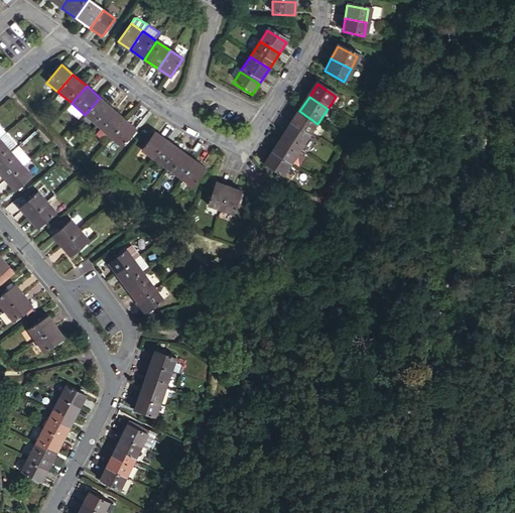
[(100,98),(85,115),(99,126),(113,109),(100,98)]
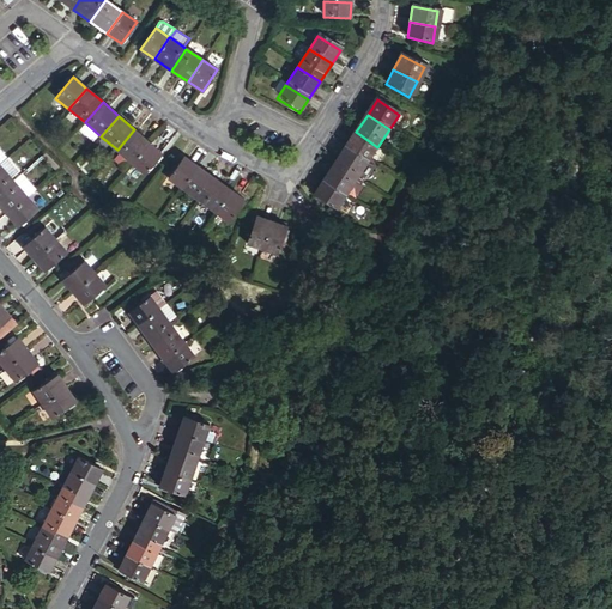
[(117,150),(132,164),(150,142),(134,129),(117,150)]
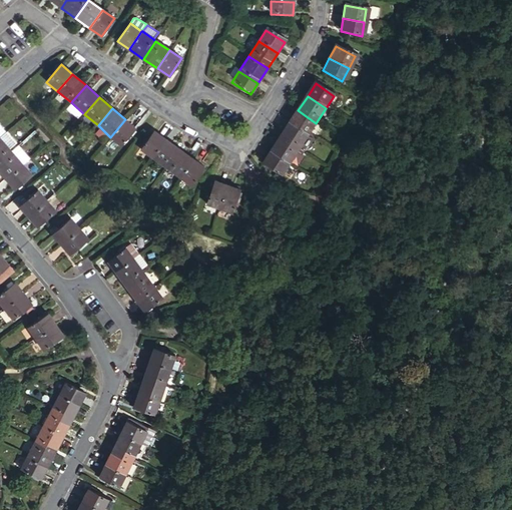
[(307,137),(316,123),(298,110),(288,125),(307,137)]
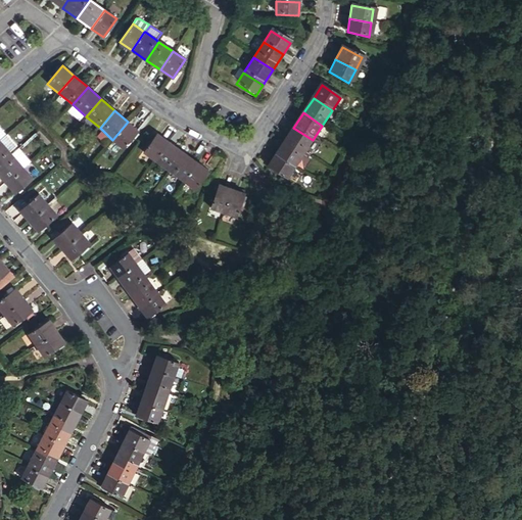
[(128,122),(112,140),(124,148),(139,131),(128,122)]
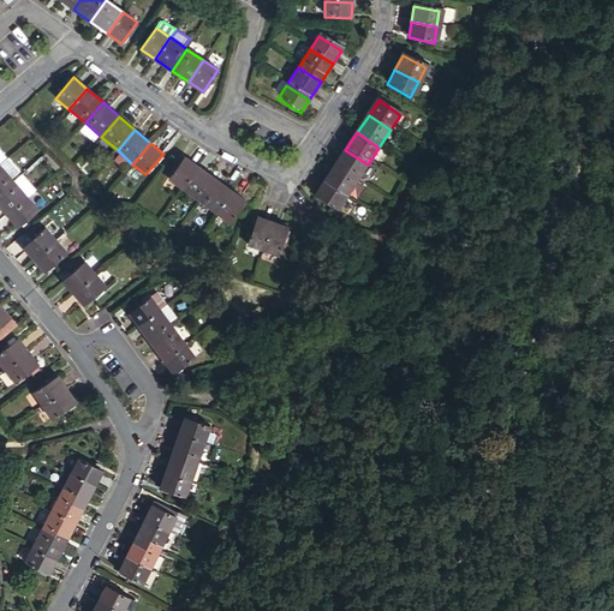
[(368,165),(345,150),(334,168),(356,183),(368,165)]
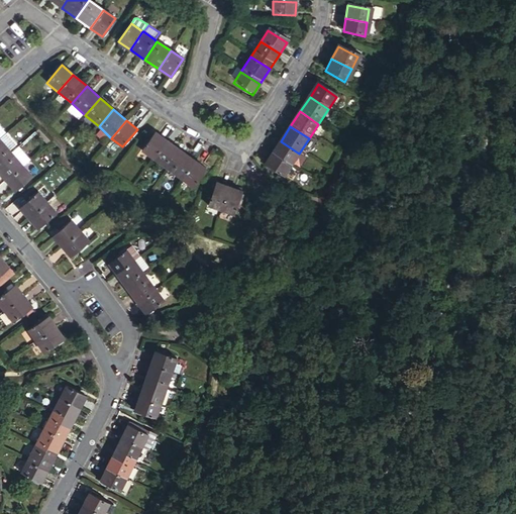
[(141,150),(152,159),(166,139),(155,131),(141,150)]
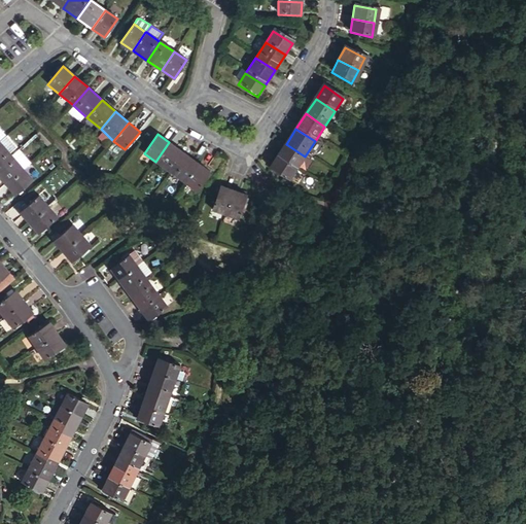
[(169,142),(155,162),(170,172),(184,152),(169,142)]
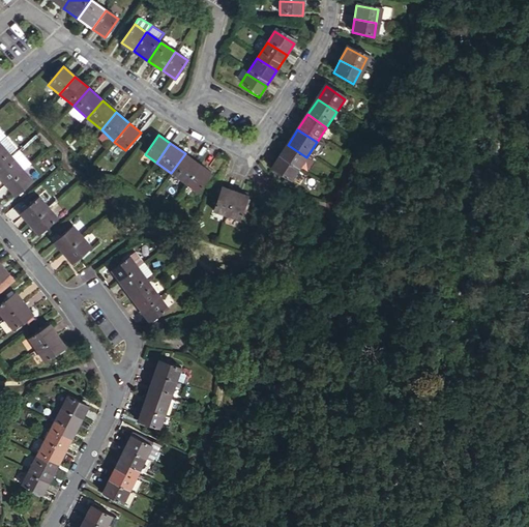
[(0,167),(11,156),(0,144),(0,167)]
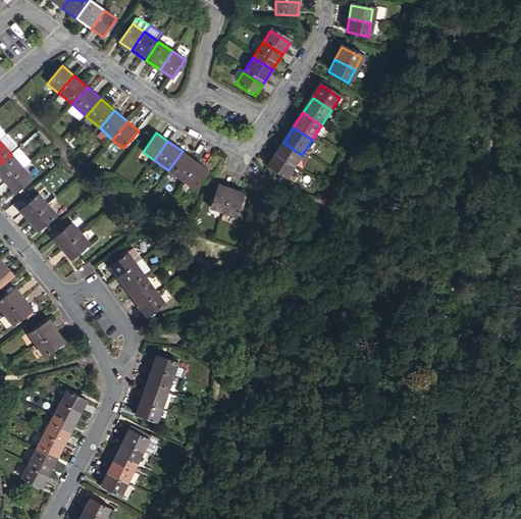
[(293,170),(302,155),(283,143),(273,157),(293,170)]
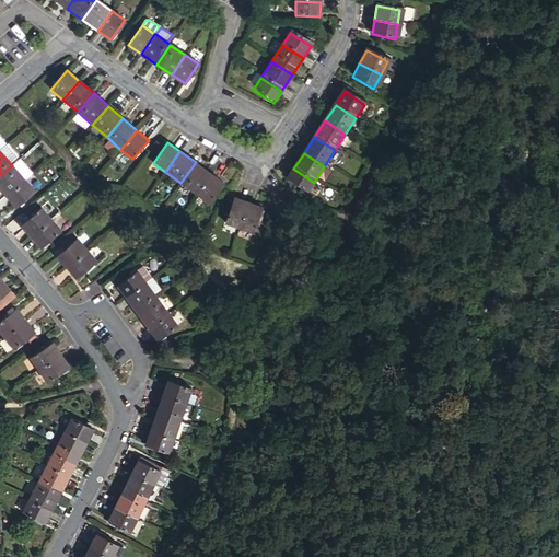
[(181,183),(196,193),(210,172),(196,162),(181,183)]
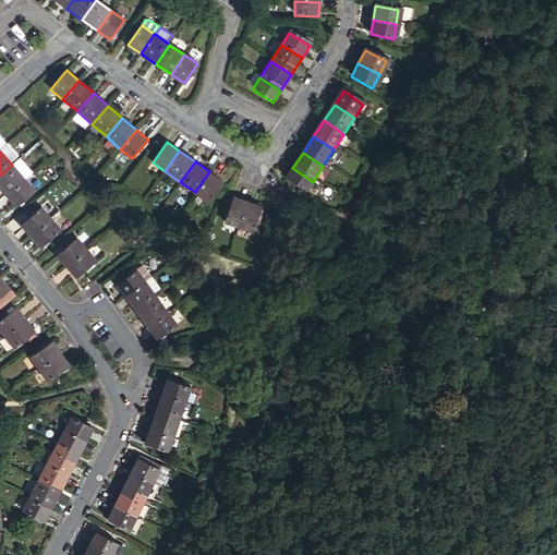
[(25,180),(12,165),(0,176),(0,189),(5,196),(25,180)]
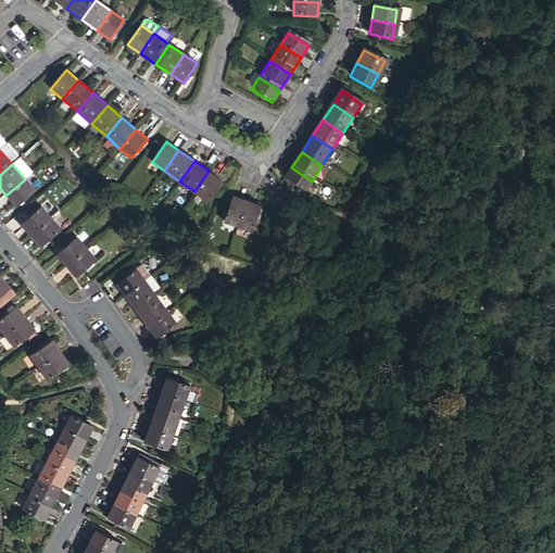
[(312,181),(291,167),(284,179),(304,193),(312,181)]
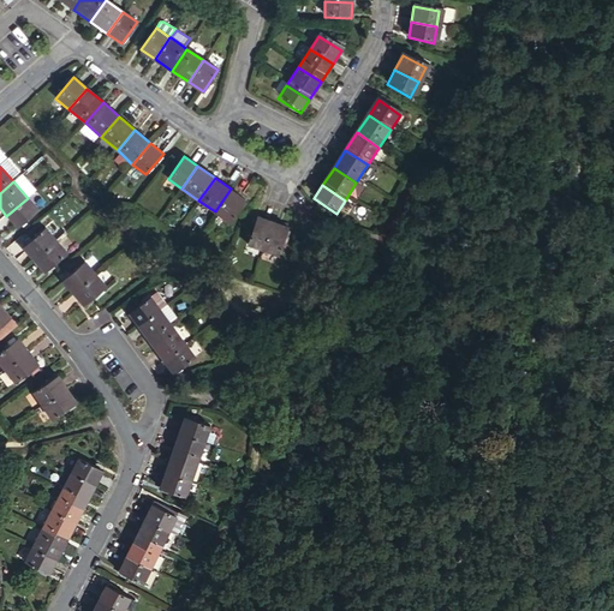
[(231,189),(215,211),(230,221),(245,199),(231,189)]
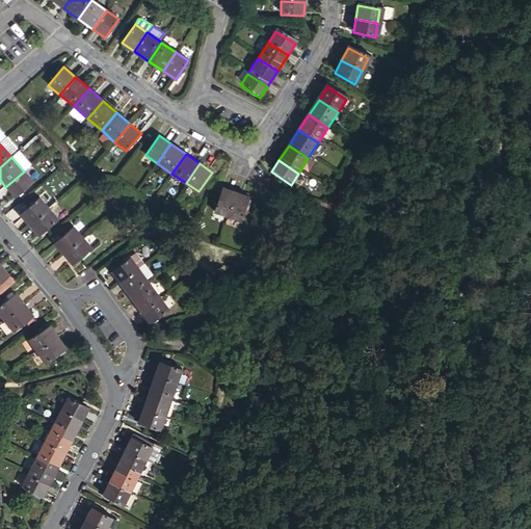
[(33,182),(24,172),(5,187),(15,197),(33,182)]
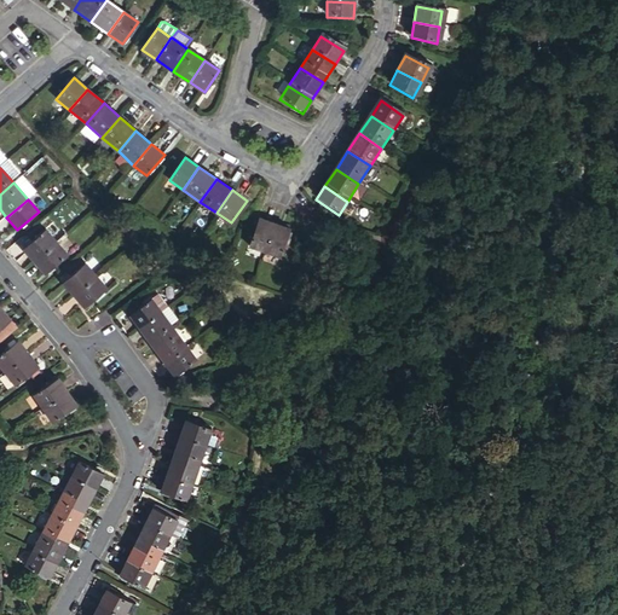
[(248,247),(265,251),(273,221),(259,216),(248,247)]
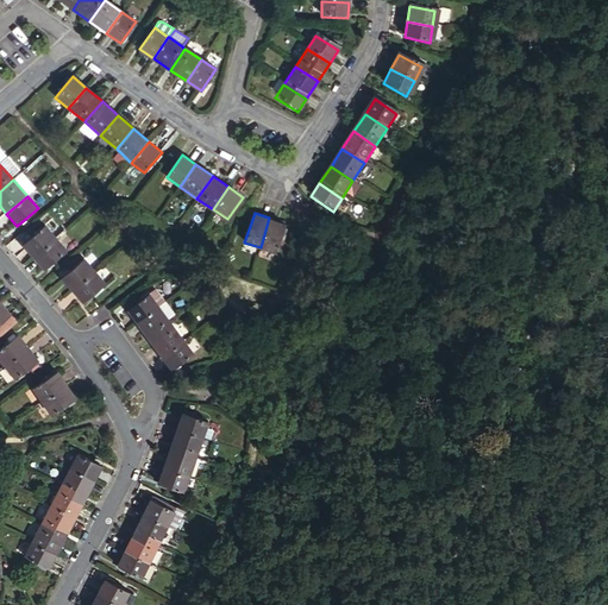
[(269,218),(261,247),(276,252),(286,224),(269,218)]
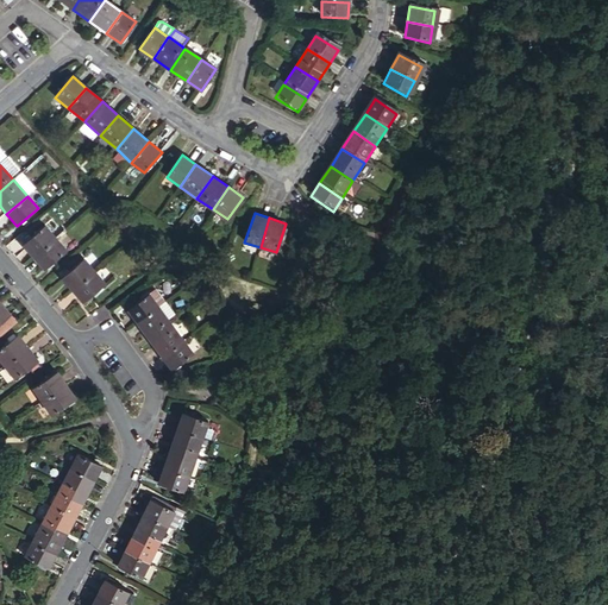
[(23,245),(33,257),(55,238),(44,226),(23,245)]
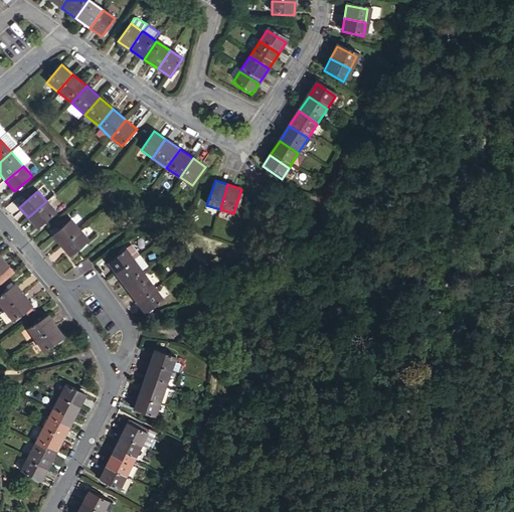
[(46,201),(28,217),(37,228),(56,212),(46,201)]
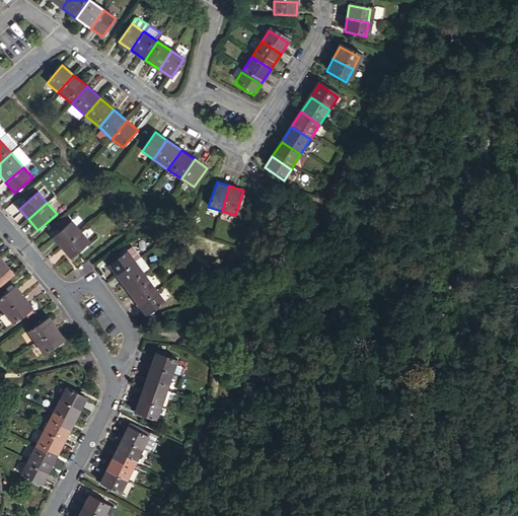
[(53,238),(61,248),(80,232),(72,222),(53,238)]
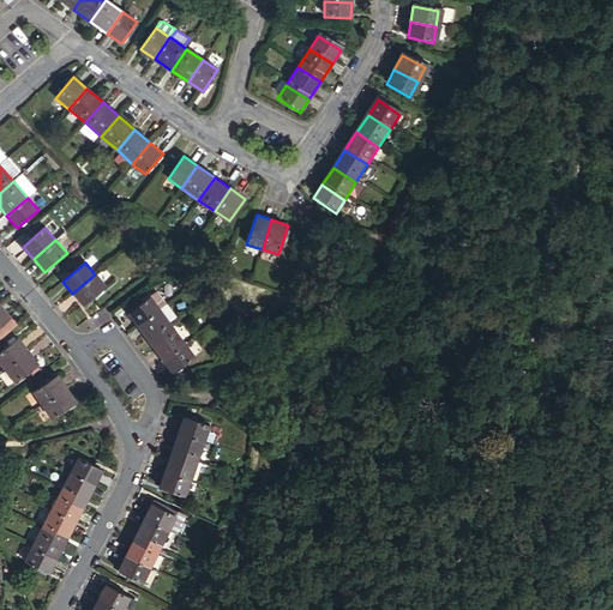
[(95,275),(72,294),(83,306),(106,287),(95,275)]
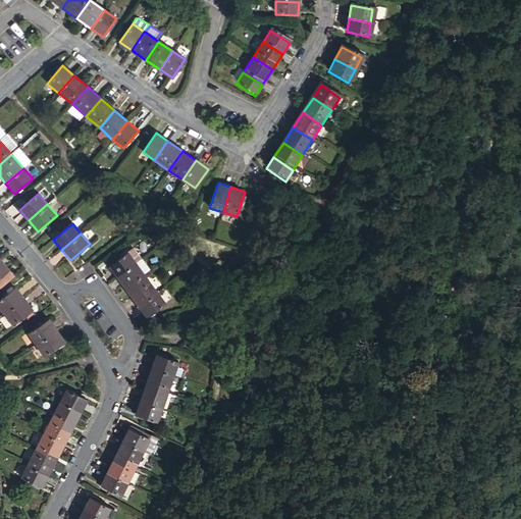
[(117,276),(136,263),(127,252),(109,266),(117,276)]
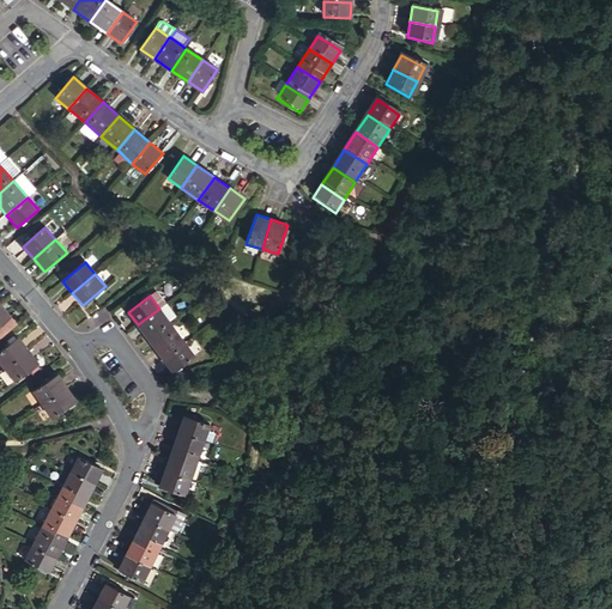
[(0,305),(0,327),(11,317),(0,305)]
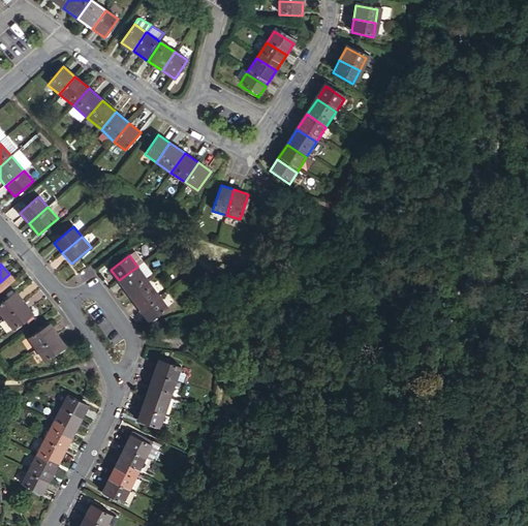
[(148,280),(137,267),(119,280),(129,295),(148,280)]
